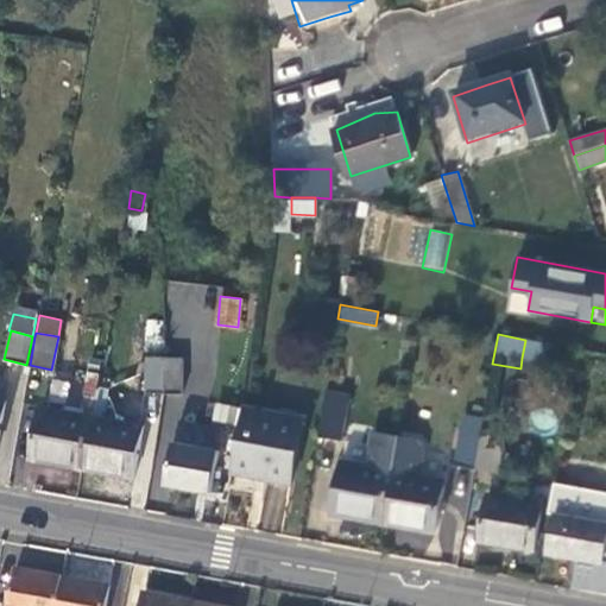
[(548,363),(551,345),(525,340),(522,358),(548,363)]
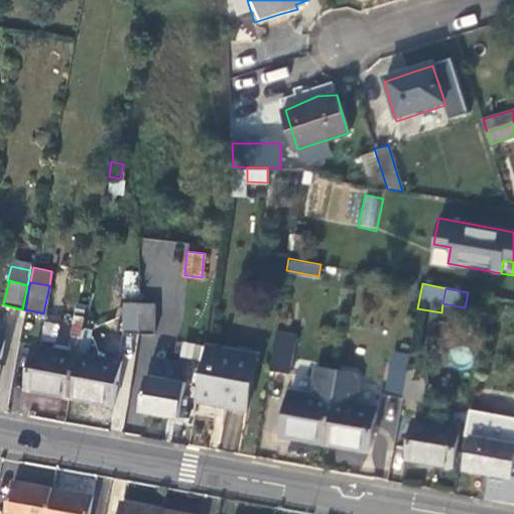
[(122,334),(137,334),(138,318),(138,304),(122,304),(122,334)]
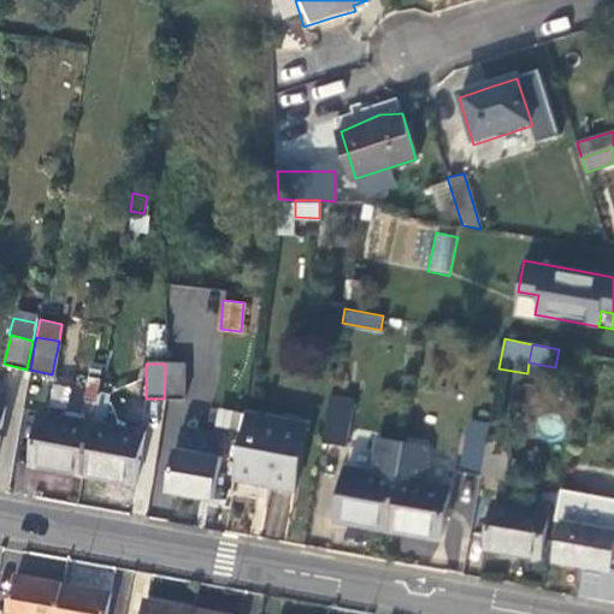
[(183,364),(165,364),(165,381),(164,399),(183,399),(183,364)]
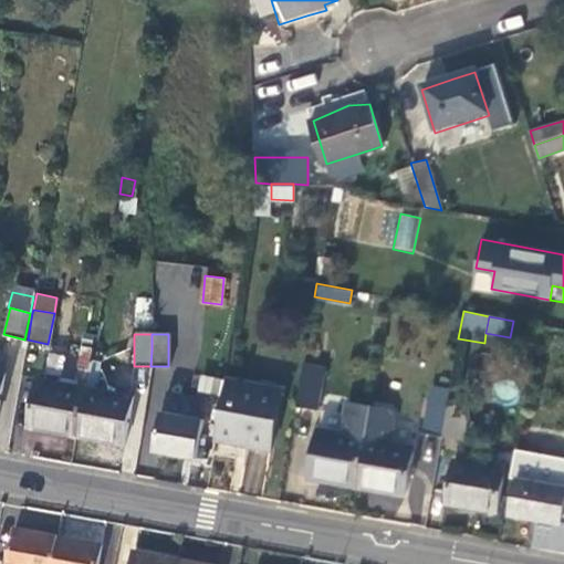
[(103,347),(92,345),(92,346),(86,377),(85,382),(75,435),(122,444),(132,395),(95,388),(103,347)]
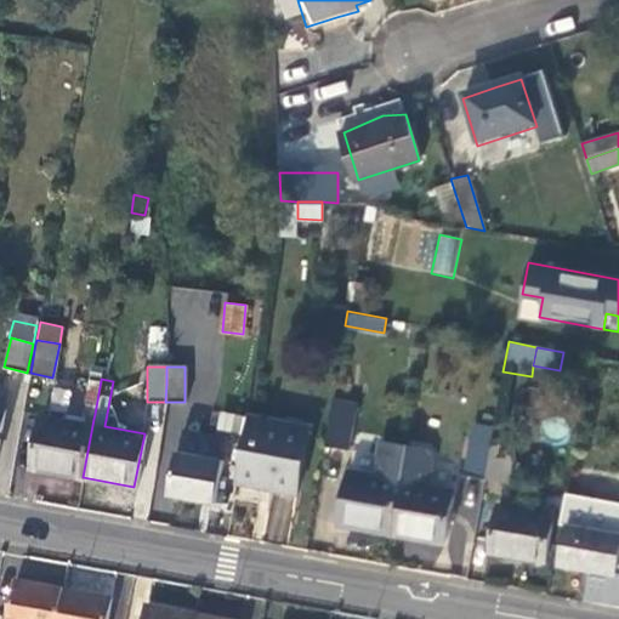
[(83,412),(95,414),(101,380),(89,379),(83,412)]
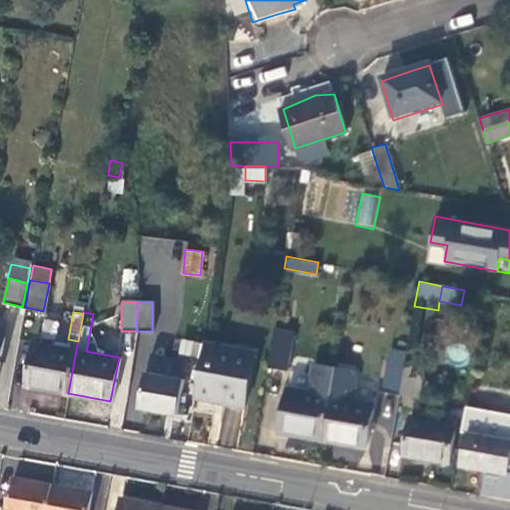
[(285,340),(272,337),(267,364),(280,366),(285,340)]
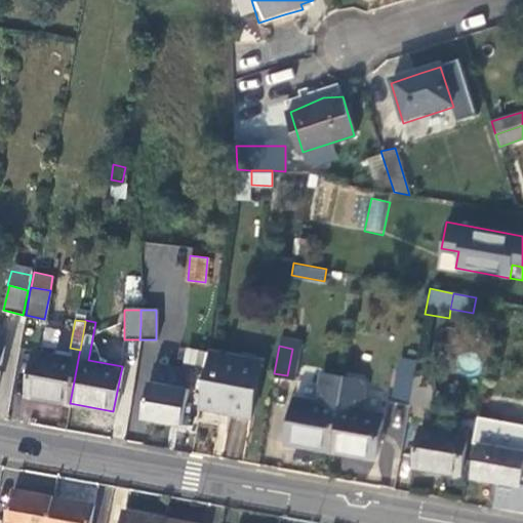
[(27,396),(70,403),(79,354),(73,353),(72,358),(35,351),(27,396)]
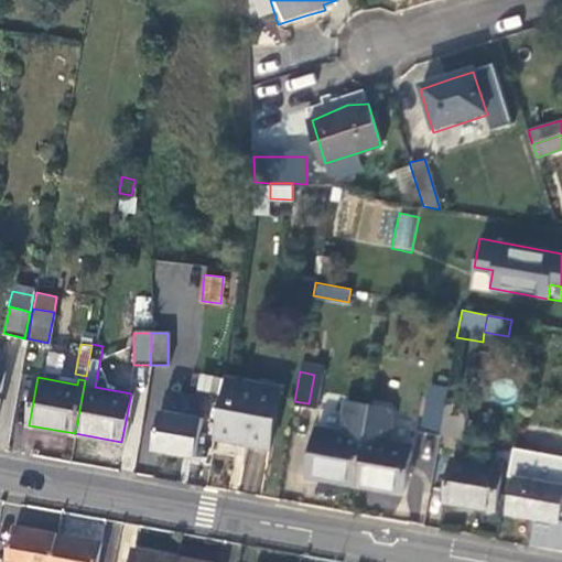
[(279,387),(223,378),(214,436),(267,445),(279,387)]
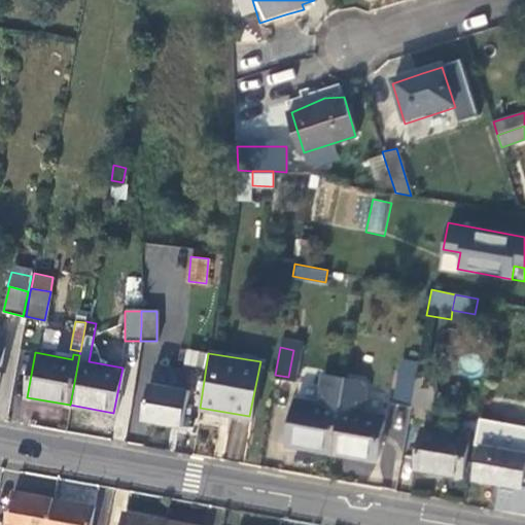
[(154,363),(151,384),(144,419),(171,424),(172,419),(182,420),(187,390),(186,390),(189,370),(154,363)]
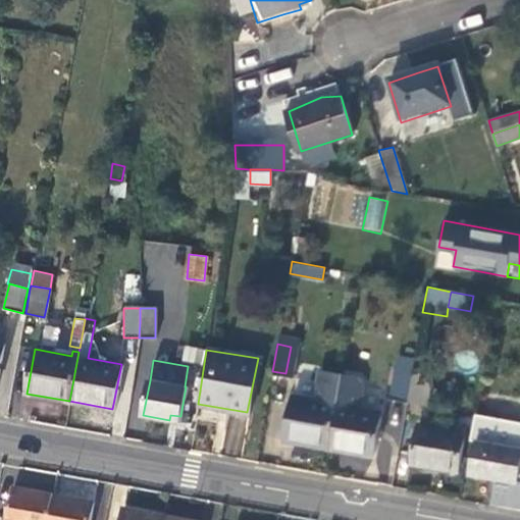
[(396,361),(393,374),(411,377),(413,364),(396,361)]
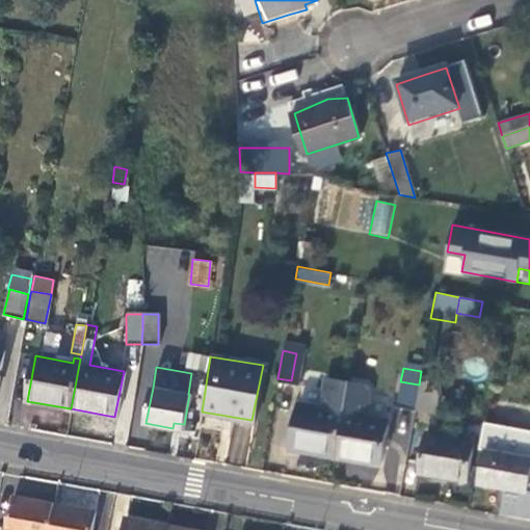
[(364,383),(324,377),(322,391),(327,399),(319,405),(319,406),(296,402),(288,449),(377,467),(386,419),(364,415),(368,390),(364,383)]
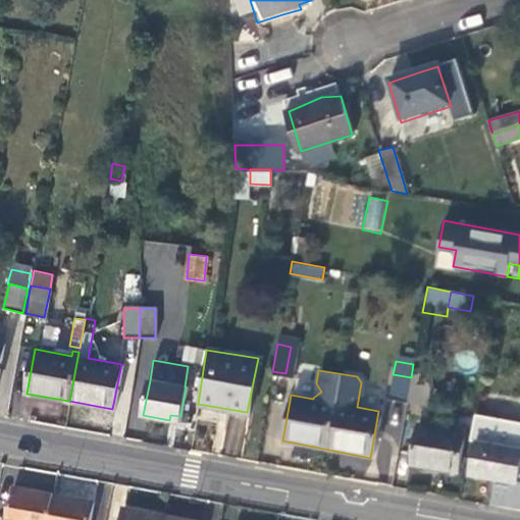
[(388,399),(406,403),(411,377),(393,374),(388,399)]
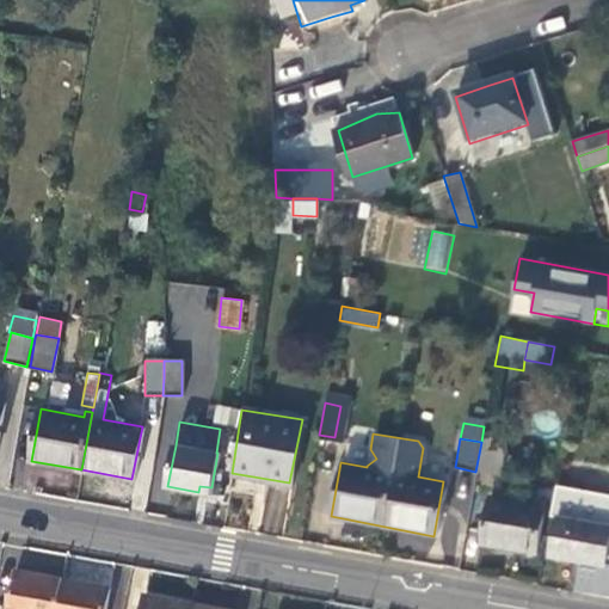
[(262,531),(280,535),(290,493),(272,488),(262,531)]
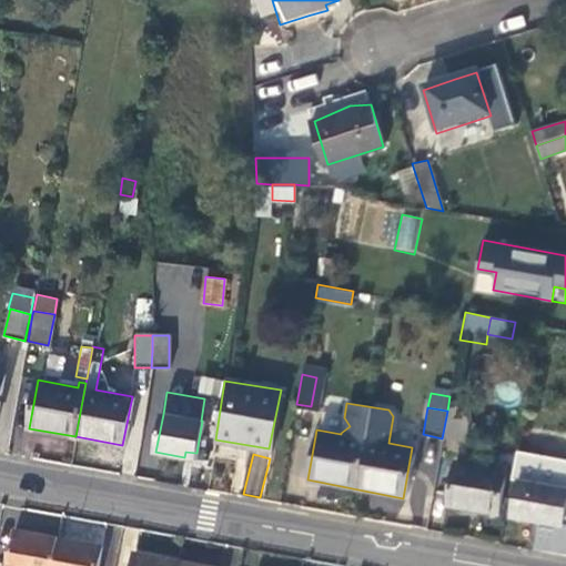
[(494,470),(455,462),(446,505),(496,514),(504,472),(503,472),(504,464),(495,463),(494,470)]
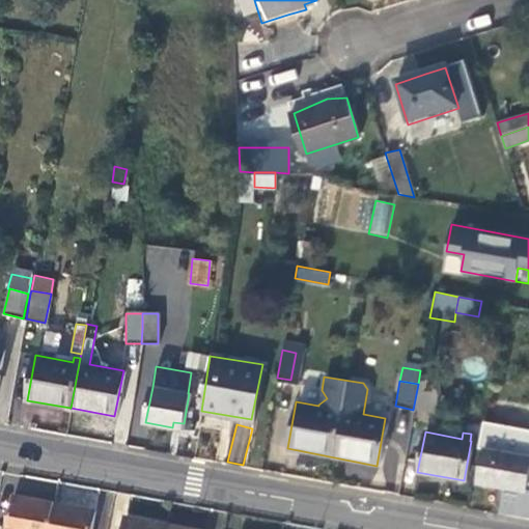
[(482,453),(476,488),(518,495),(523,497),(523,494),(528,495),(528,471),(527,471),(528,466),(528,456),(483,447),(477,446),(476,452),(482,453)]
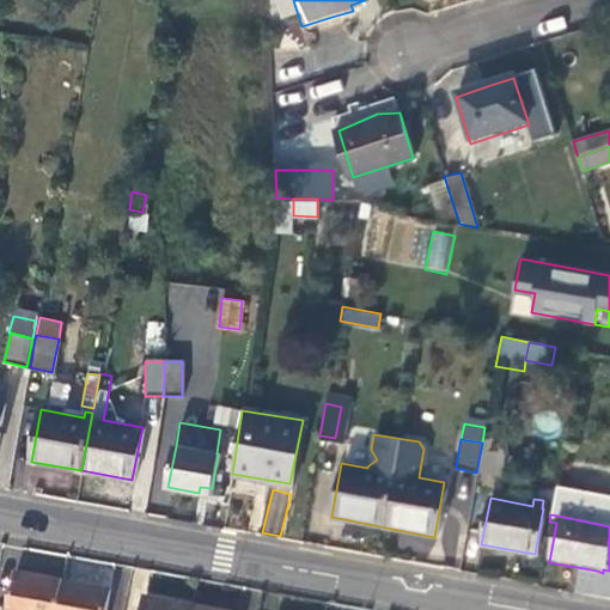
[(54,609),(60,581),(14,573),(6,609),(54,609)]
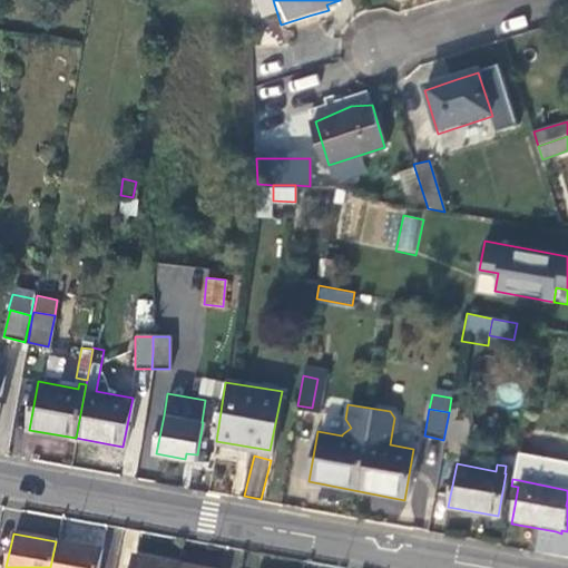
[(95,567),(99,549),(56,541),(50,567),(95,567)]
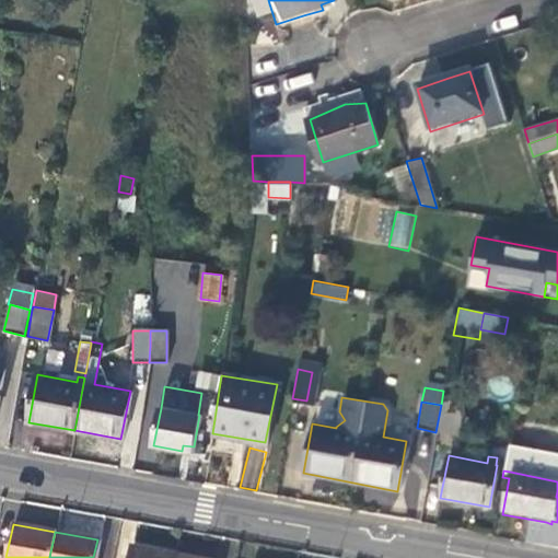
[(173,557),(174,555),(131,546),(129,557),(173,557)]
